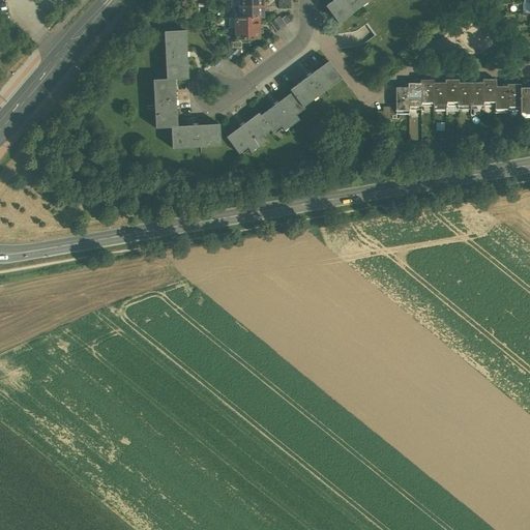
[(334,0),(325,7),(339,24),(370,0),(334,0)]
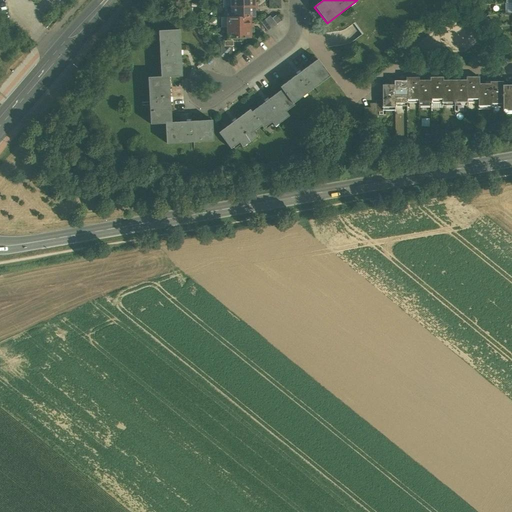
[(254,7),(230,7),(230,18),(251,17),(255,17),(254,7)]
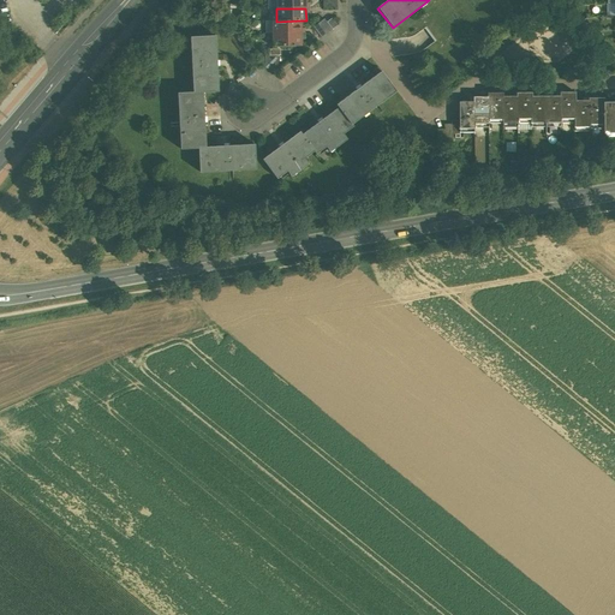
[(332,18),(327,22),(332,30),(336,25),(332,18)]
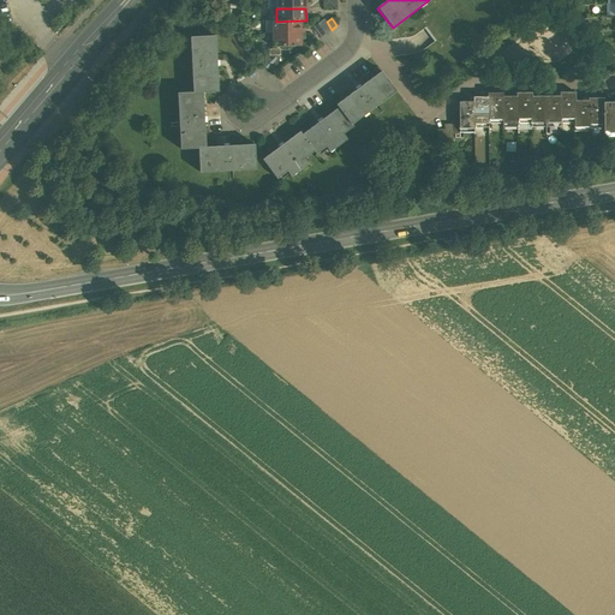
[(327,22),(324,19),(318,23),(327,34),(332,30),(327,22)]
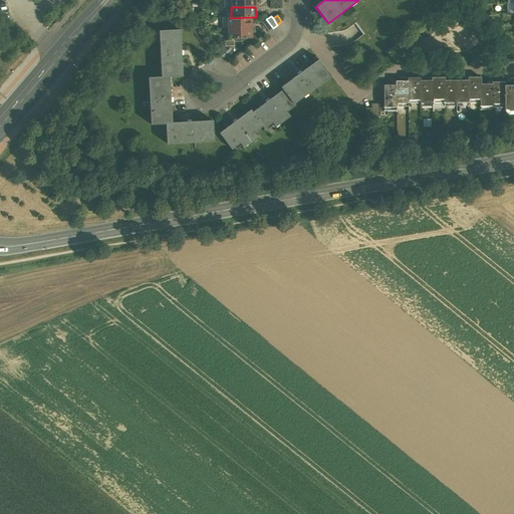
[(231,18),(227,18),(228,28),(252,28),(252,17),(231,18)]
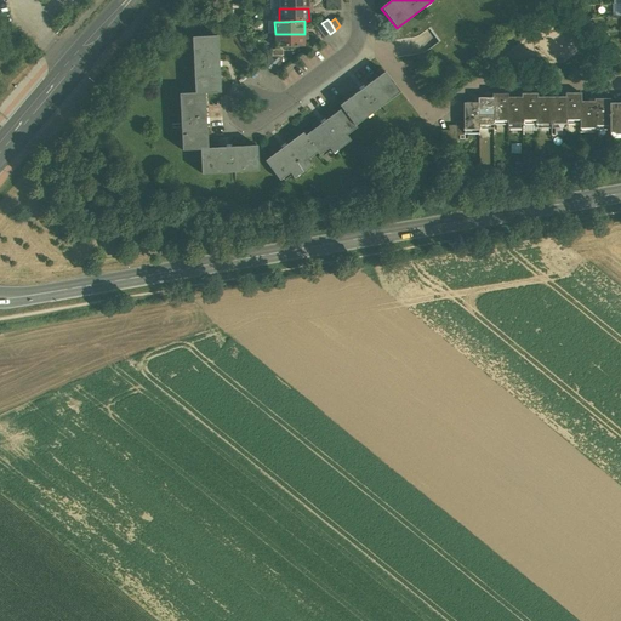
[(330,34),(322,23),(315,28),(324,38),(330,34)]
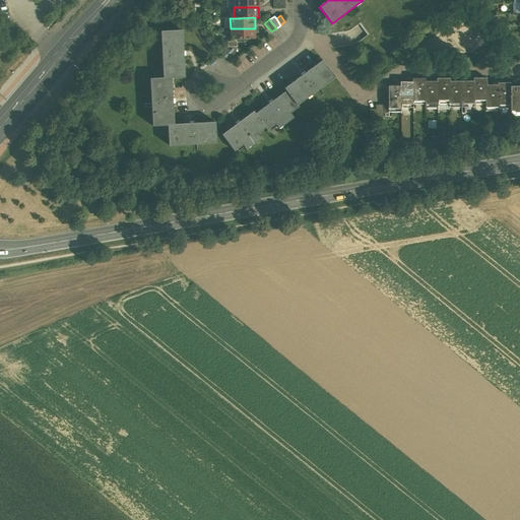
[(255,28),(231,28),(231,40),(255,39),(255,28)]
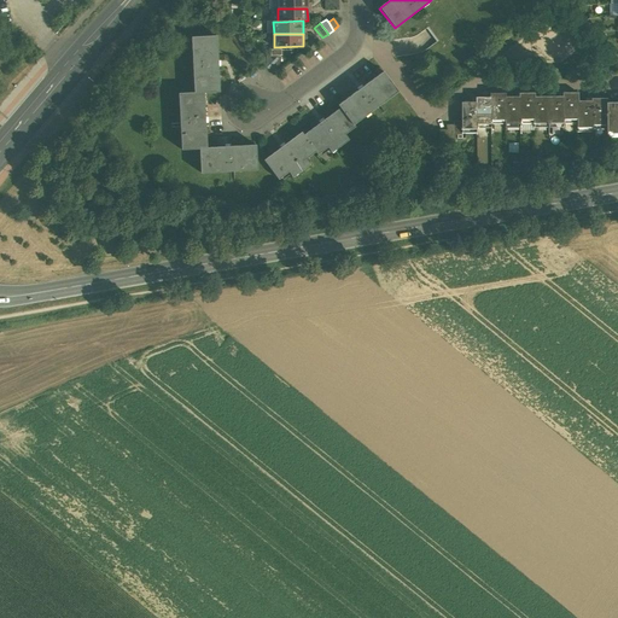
[(216,36),(191,38),(194,93),(194,94),(204,93),(220,92),(216,36)]
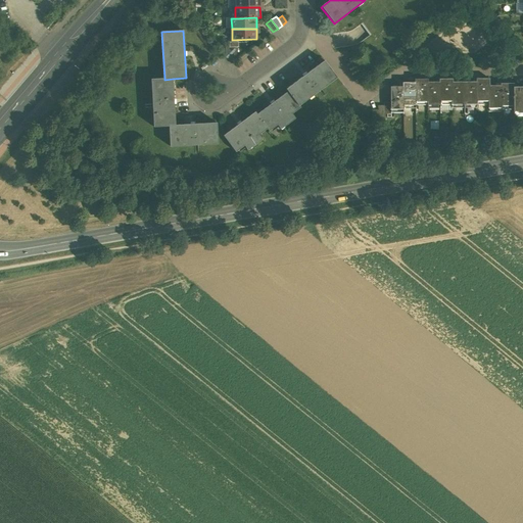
[(324,60),(286,89),(287,91),(298,106),(299,105),(337,78),(324,60)]
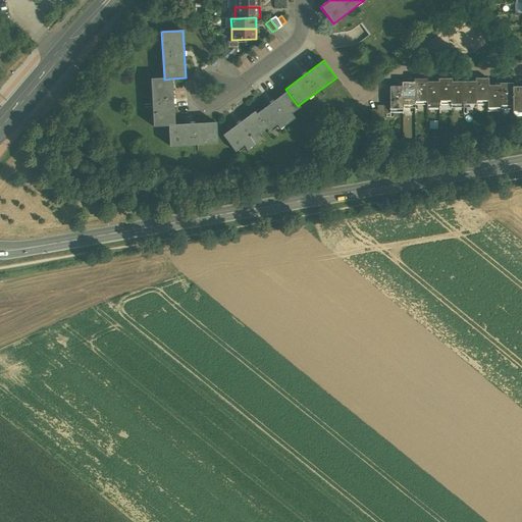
[(164,79),(150,79),(153,126),(168,125),(174,124),(172,79),(164,80),(164,79)]
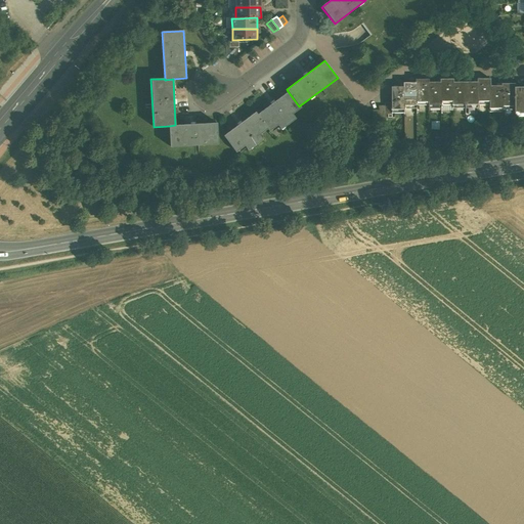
[(452,79),(440,80),(440,83),(440,101),(452,101),(452,83),(452,79)]
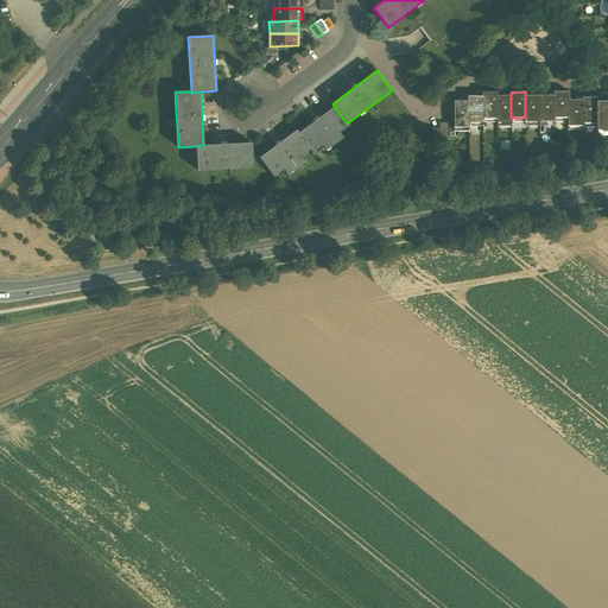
[(568,100),(568,92),(553,92),(553,95),(553,118),(568,118),(568,100)]
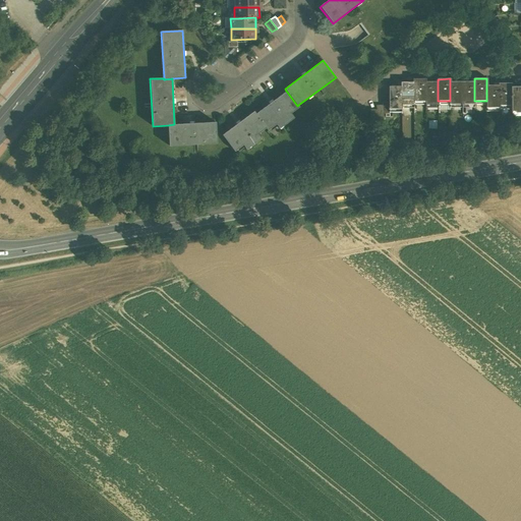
[(425,79),(413,79),(413,82),(413,102),(425,102),(425,82),(425,79)]
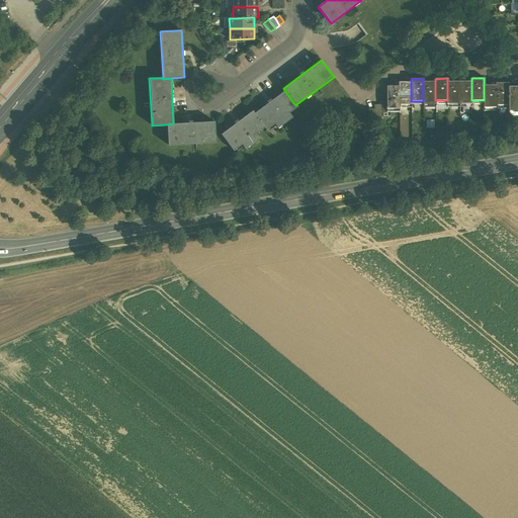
[(471,81),(459,82),(459,103),(471,103),(471,100),(471,81)]
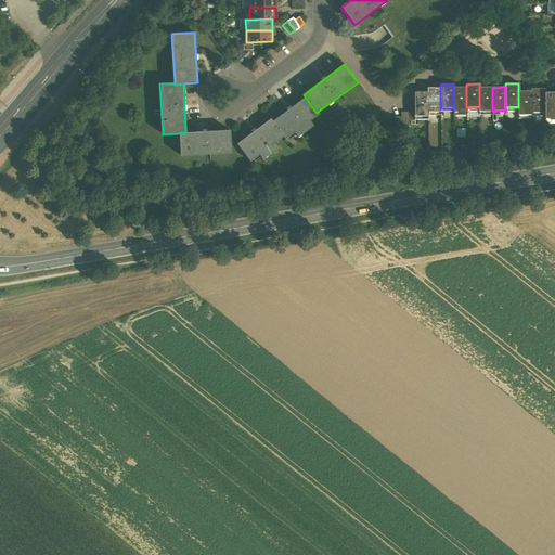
[(440,108),(440,88),(427,88),(427,92),(427,112),(440,112),(440,111),(440,108)]
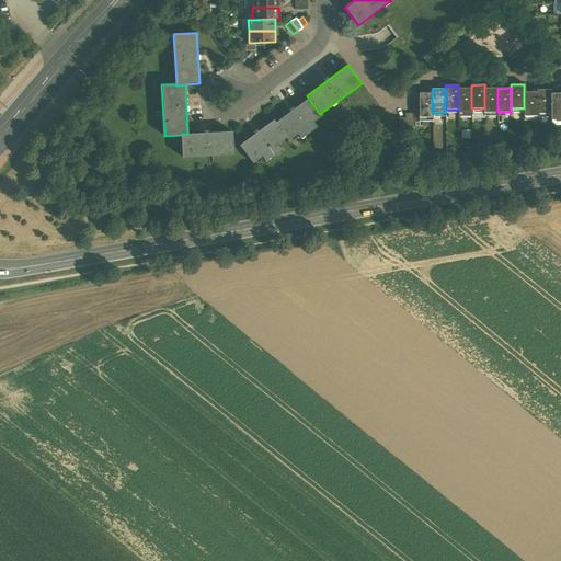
[(471,109),(471,89),(458,89),(458,110),(458,113),(471,113),(471,109)]
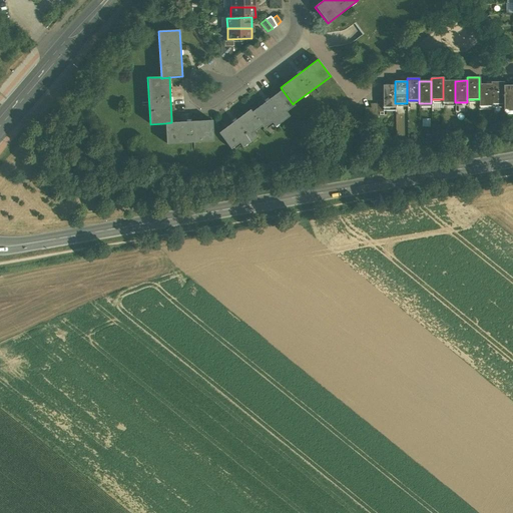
[(455,102),(455,81),(443,81),(443,99),(443,102),(455,102)]
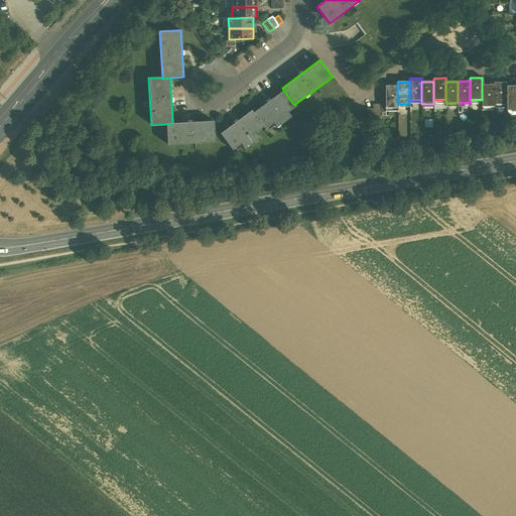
[(506,86),(506,83),(494,83),(494,85),(494,105),(506,105),(506,86)]
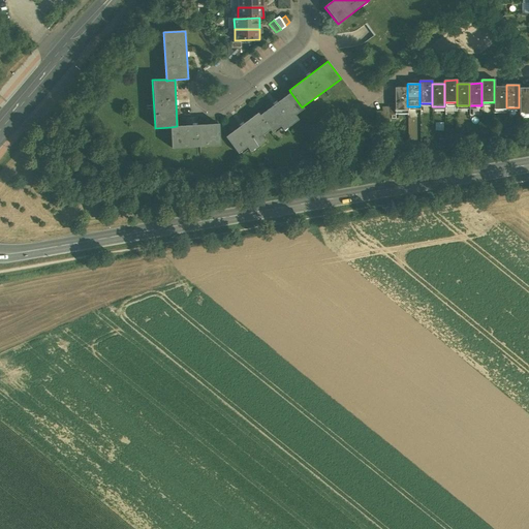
[(506,87),(494,87),(494,102),(494,110),(506,110),(506,107),(506,87)]
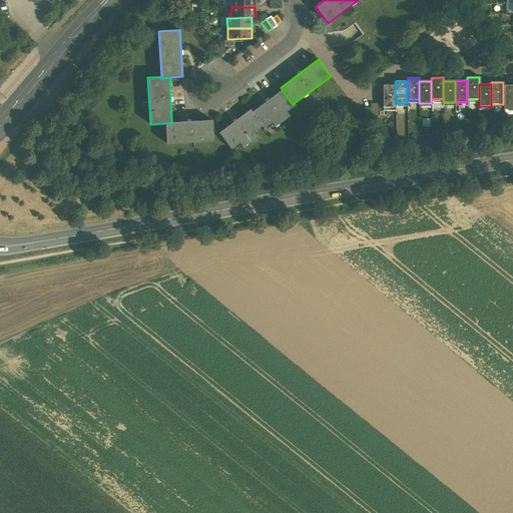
[(395,85),(383,85),(383,100),(383,107),(384,107),(395,107),(395,103),(395,85)]
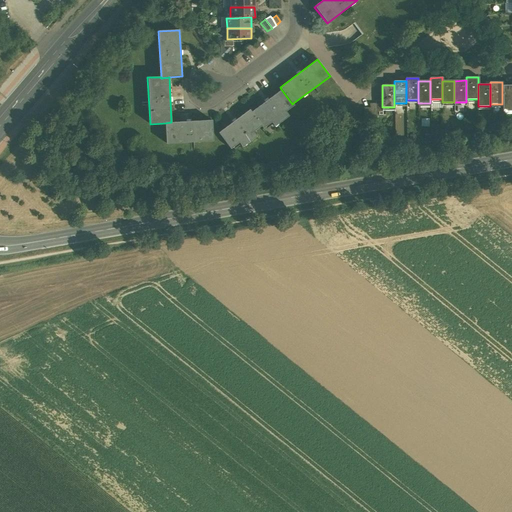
[(511,85),(502,85),(502,104),(502,107),(511,106),(511,85)]
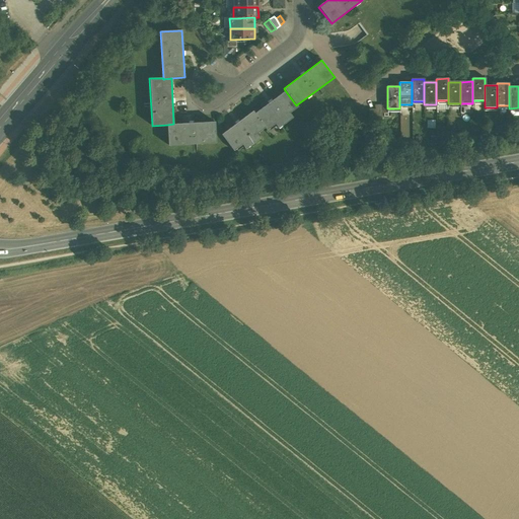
[(285,90),(254,114),(266,128),(265,128),(266,130),(275,124),(277,126),(291,116),(289,113),(298,106),(297,104),(296,105),(285,90)]
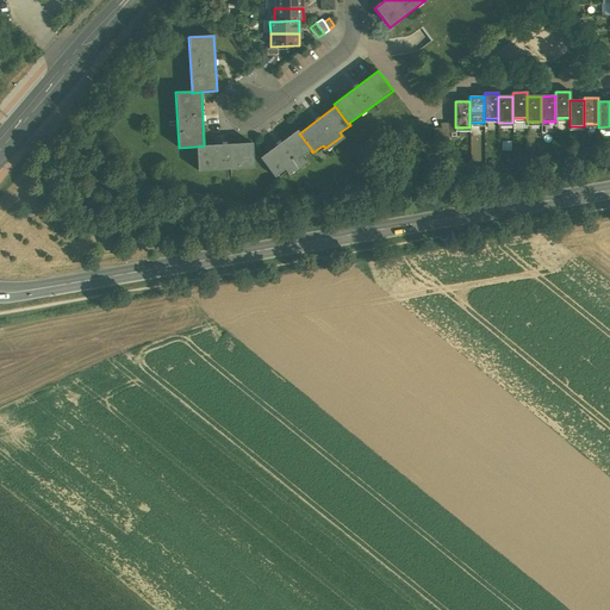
[(298,130),(260,159),(274,178),(285,169),(286,172),(304,160),(302,157),(311,150),(312,150),(299,134),(298,130)]
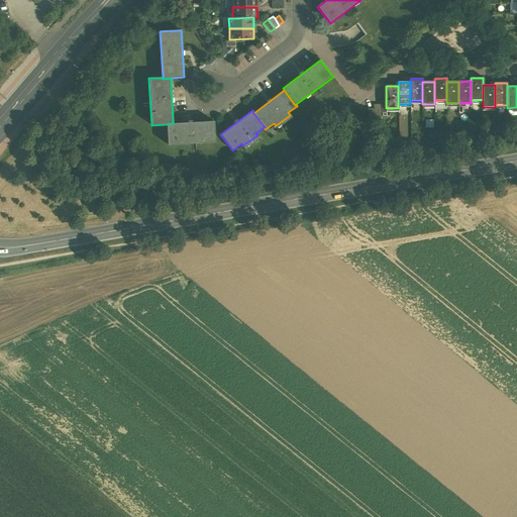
[(173,123),(167,124),(168,145),(215,142),(214,121),(173,123)]
